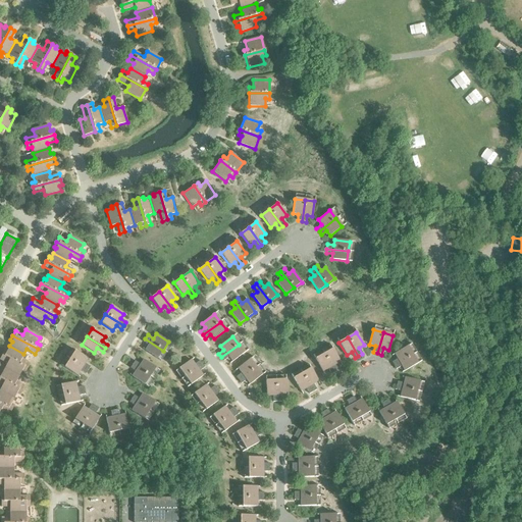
[(163,351),(145,338),(143,342),(148,346),(145,350),(157,359),(163,351)]
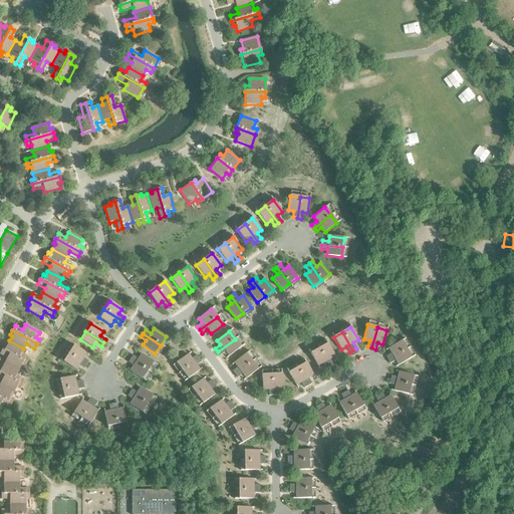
[(235,339),(218,351),(220,355),(225,351),(229,356),(241,347),(235,339)]
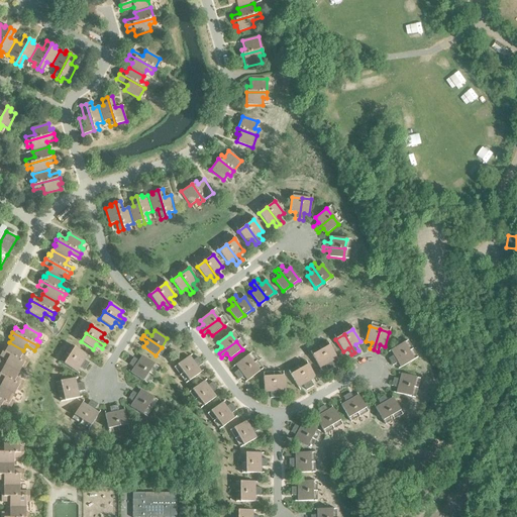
[(4,346),(2,351),(27,365),(29,360),(21,355),(23,350),(9,342),(6,347),(4,346)]
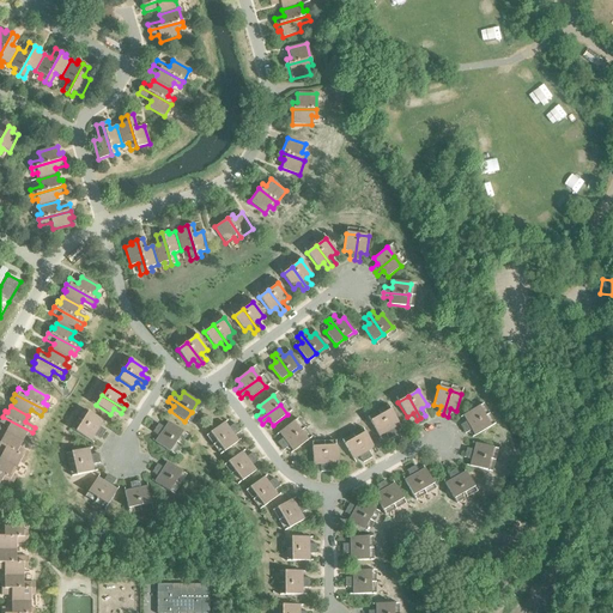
[(460,425),(462,430),(484,417),(478,406),(463,416),(467,422),(460,425)]
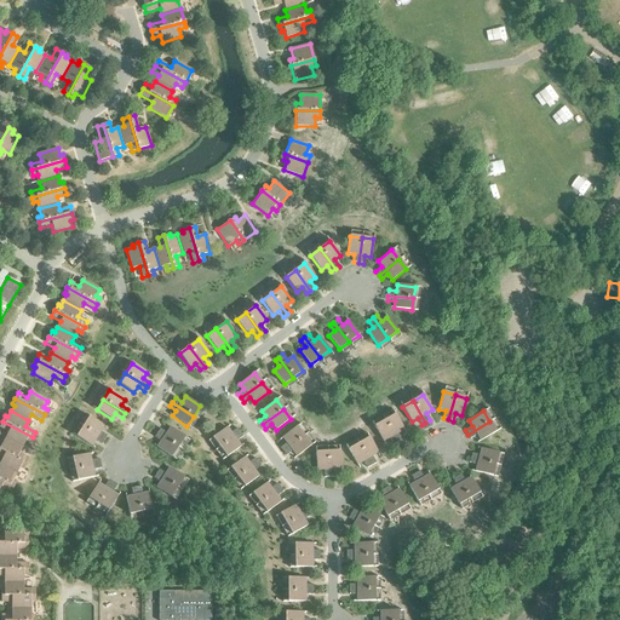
[(395,414),(384,420),(397,442),(402,440),(397,434),(403,430),(395,414)]
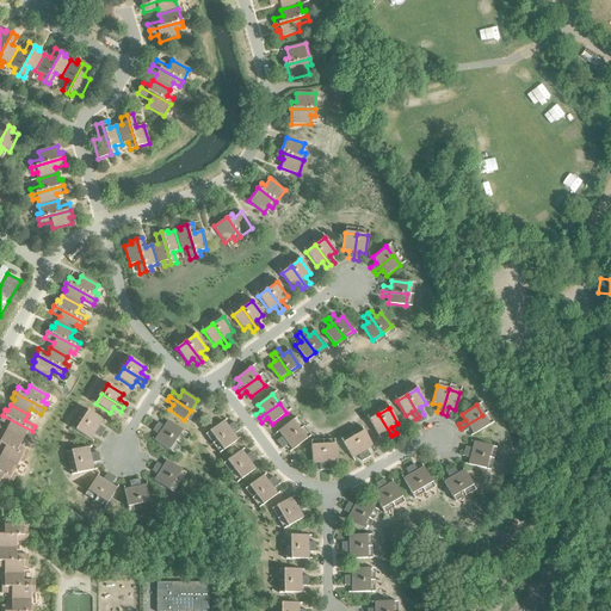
[(87,411),(81,420),(103,434),(105,430),(99,426),(103,420),(87,411)]
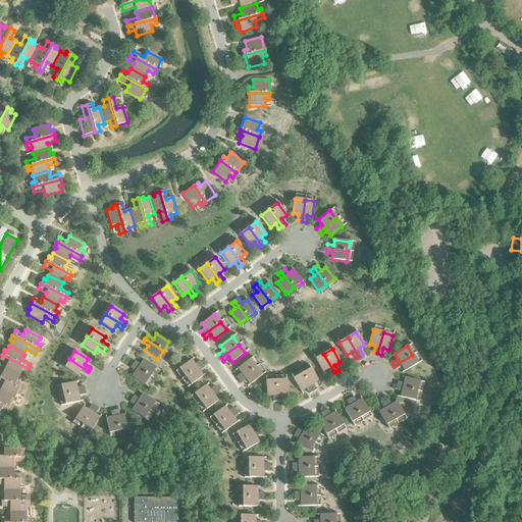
[(334,372),(323,354),(315,359),(322,372),(327,369),(330,374),(334,372)]
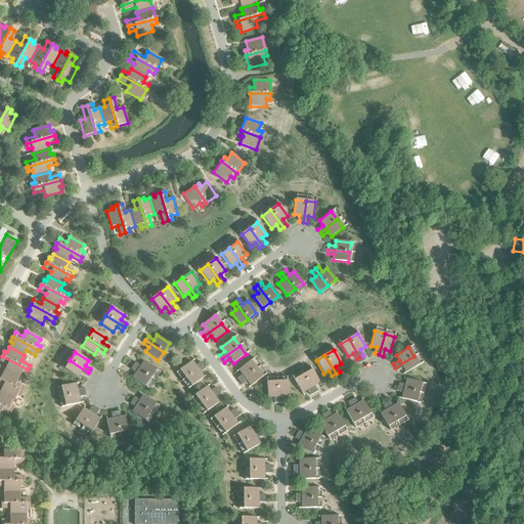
[(0,360),(7,365),(4,369),(18,378),(22,373),(25,375),(28,369),(2,356),(0,359),(0,360)]
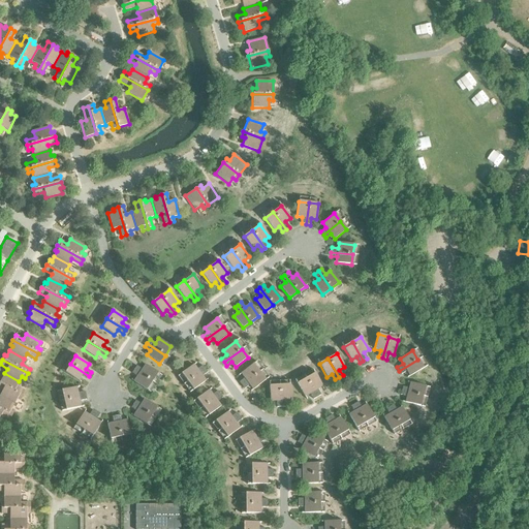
[(417,360),(399,371),(401,374),(407,371),(410,376),(423,368),(417,360)]
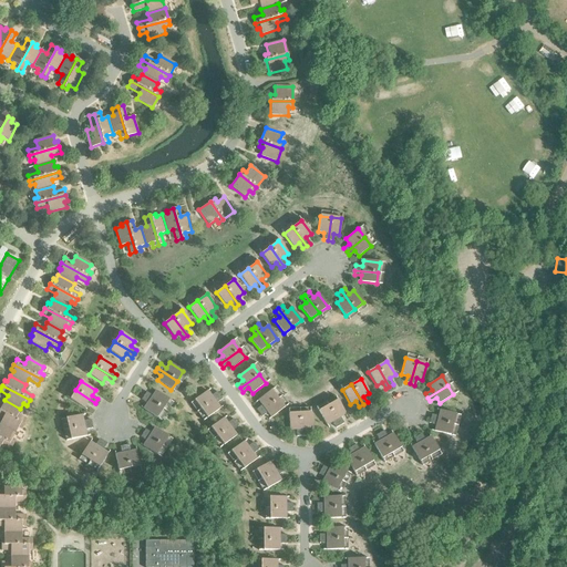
[(95,403),(75,390),(70,399),(83,408),(86,402),(93,406),(95,403)]
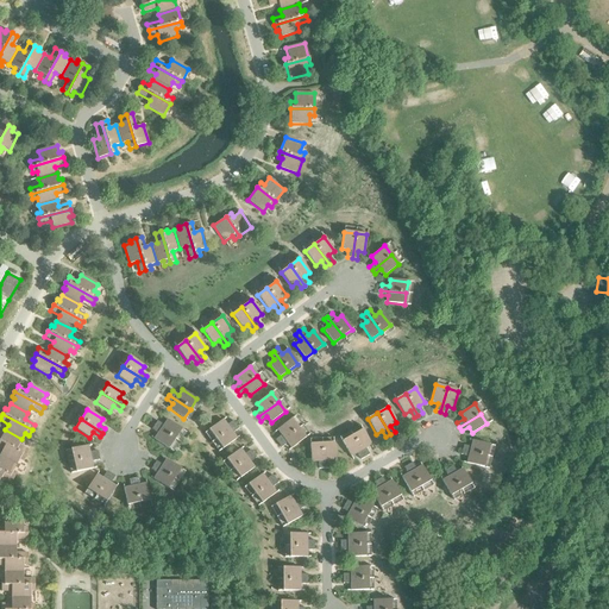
[(275,440),(278,444),(299,428),(292,419),(277,429),(281,435),(275,440)]
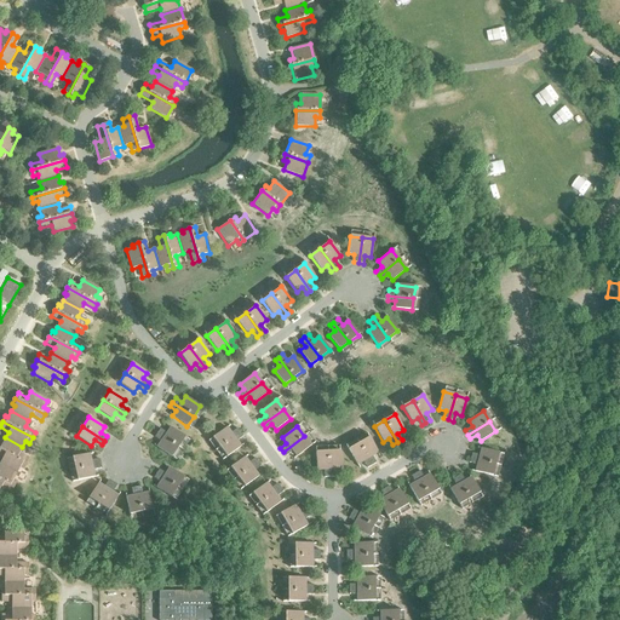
[(160,429),(158,432),(178,447),(185,437),(170,428),(166,434),(160,429)]
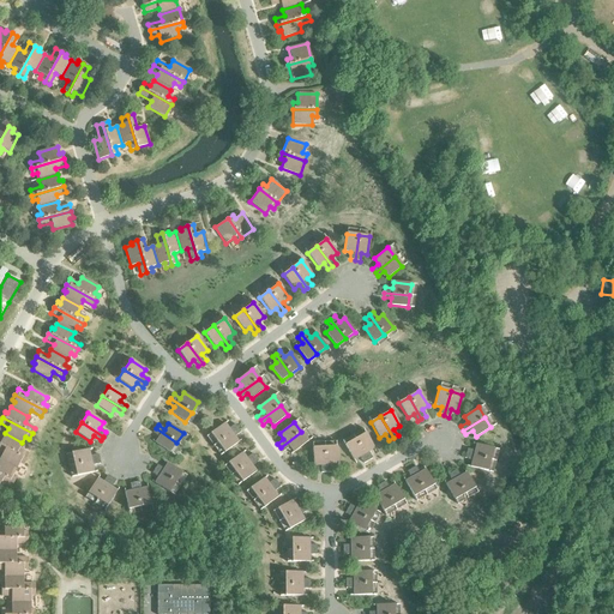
[(210,434),(217,444),(238,428),(234,425),(228,428),(224,423),(210,434)]
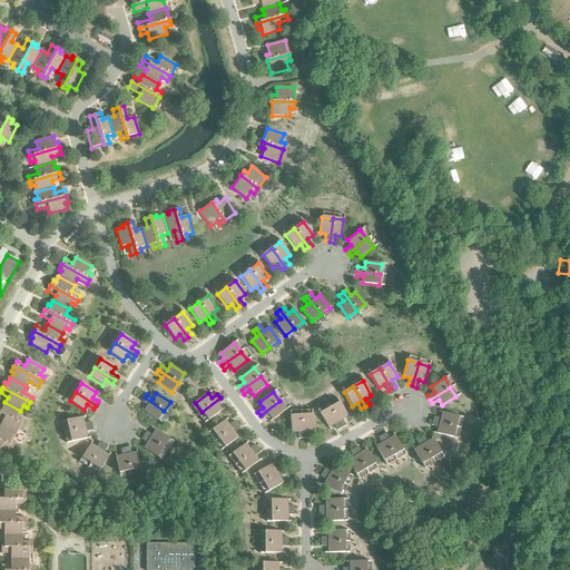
[(164,411),(145,397),(141,402),(147,405),(144,411),(157,420),(164,411)]
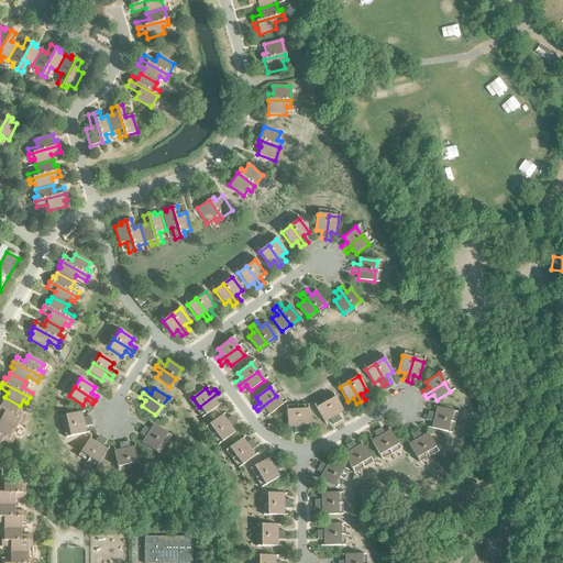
[(218,393),(199,407),(206,415),(219,406),(214,400),(220,396),(218,393)]
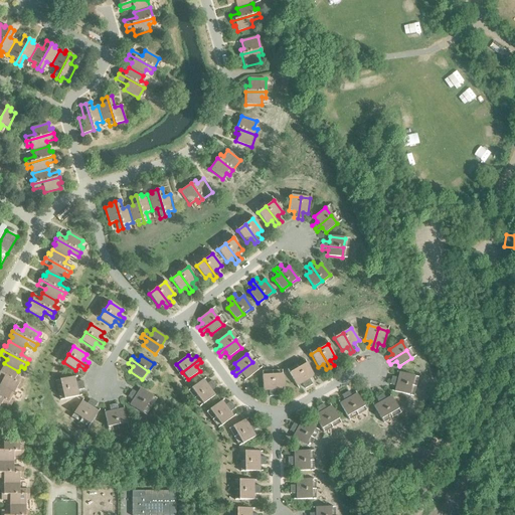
[(252,362),(235,375),(237,378),(242,374),(246,379),(259,370),(252,362)]
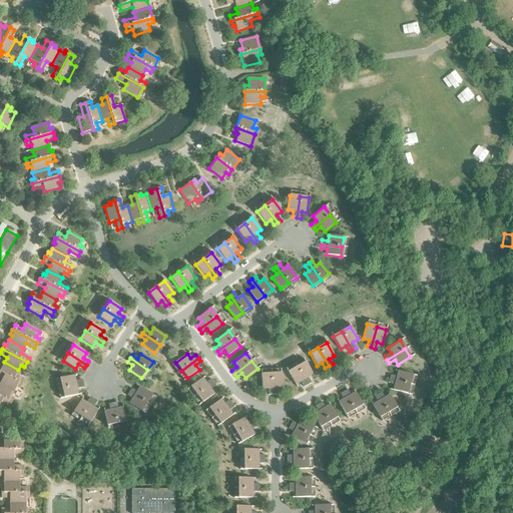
[(0,366),(0,372),(22,384),(24,380),(16,375),(18,370),(4,362),(1,367),(0,366)]
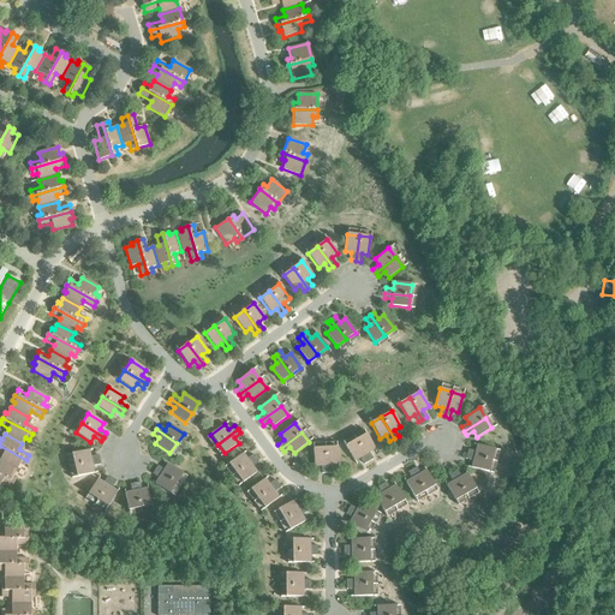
[(366,434),(356,440),(369,461),(372,459),(369,453),(375,449),(366,434)]
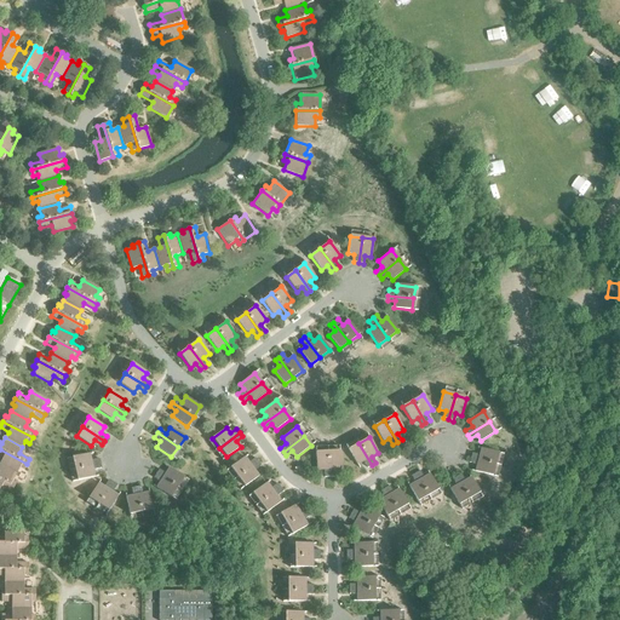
[(372,465),(359,443),(348,449),(357,465),(363,461),(367,468),(372,465)]
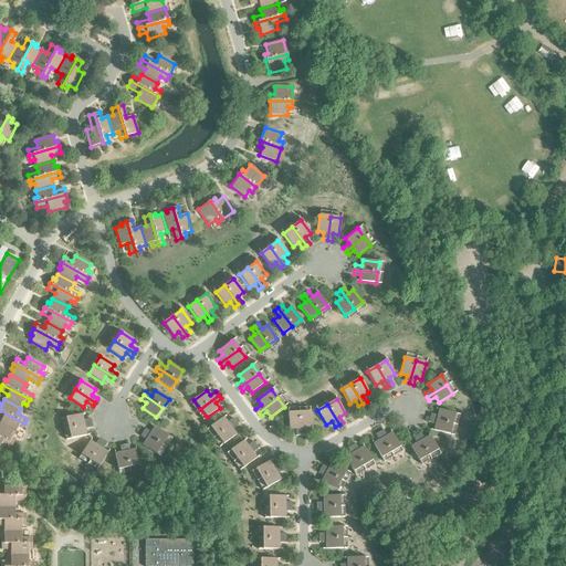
[(430,413),(429,418),(452,423),(454,413),(439,409),(437,416),(430,413)]
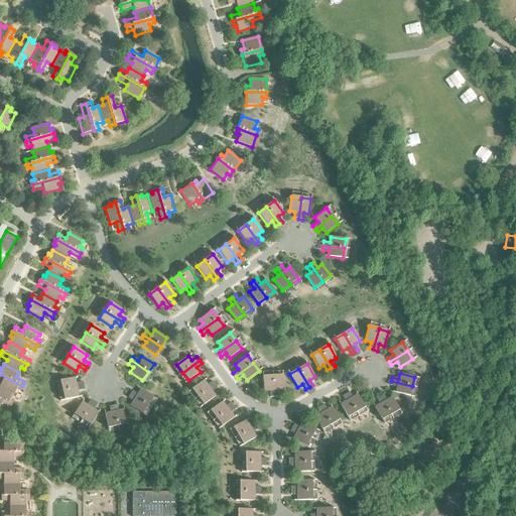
[(0,380),(2,381),(0,384),(0,386),(13,394),(16,389),(19,390),(22,386),(0,374),(0,380)]
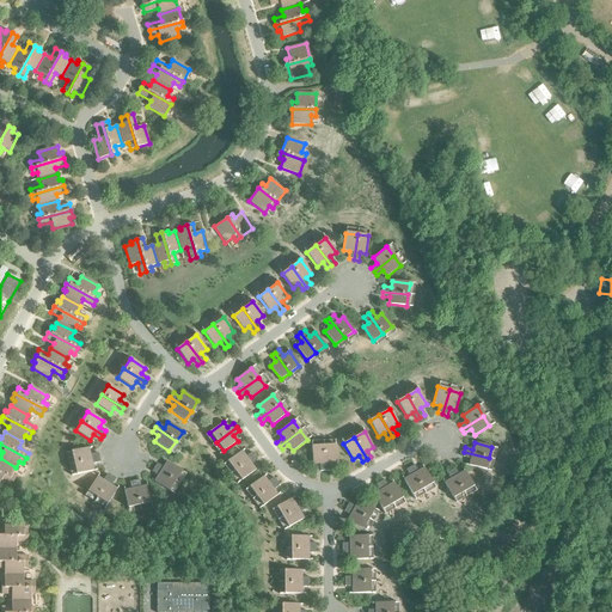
[(335,445),(323,446),(325,471),(330,471),(329,463),(336,463),(335,445)]
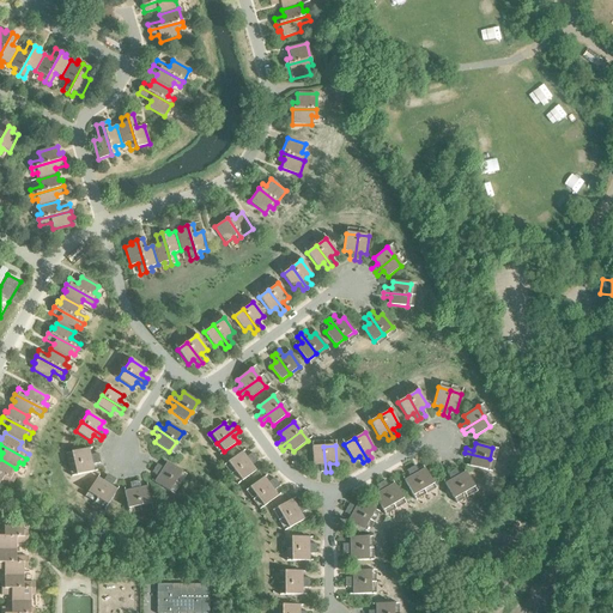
[(326,472),(323,447),(311,447),(313,465),(320,465),(320,472),(326,472)]
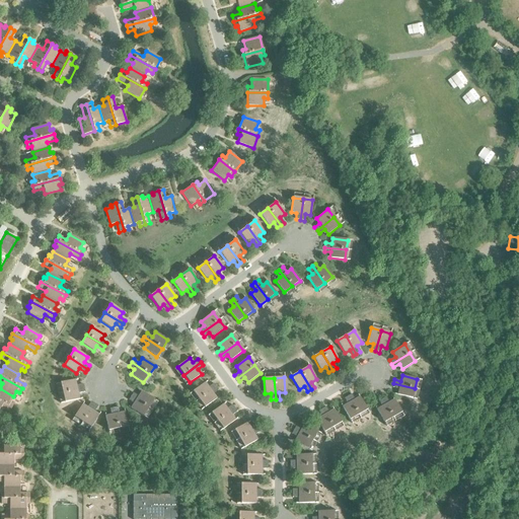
[(60,383),(62,392),(83,388),(82,384),(76,385),(74,379),(60,383)]
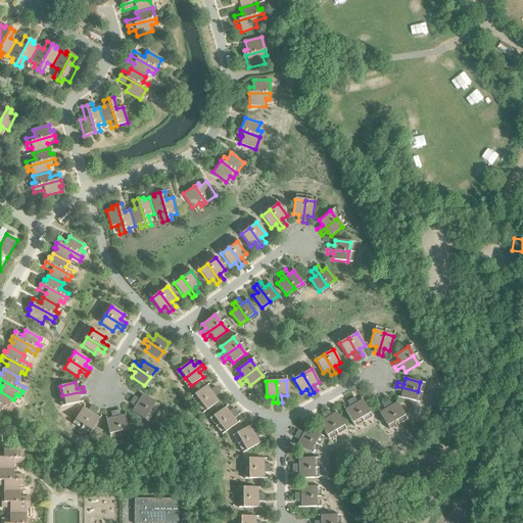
[(194,394),(200,402),(218,389),(215,386),(209,390),(205,385),(194,394)]
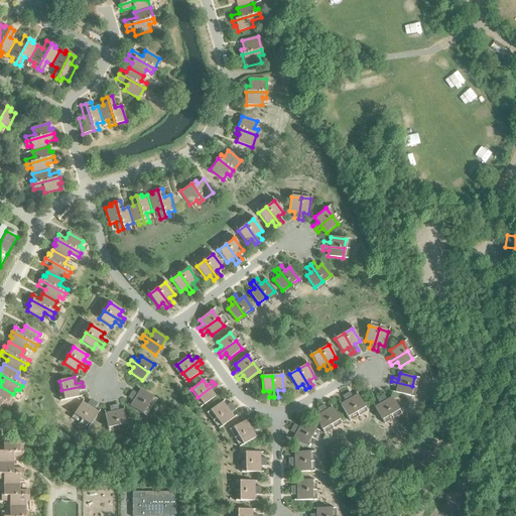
[(412,386),(391,381),(390,385),(396,387),(395,392),(409,396),(412,386)]
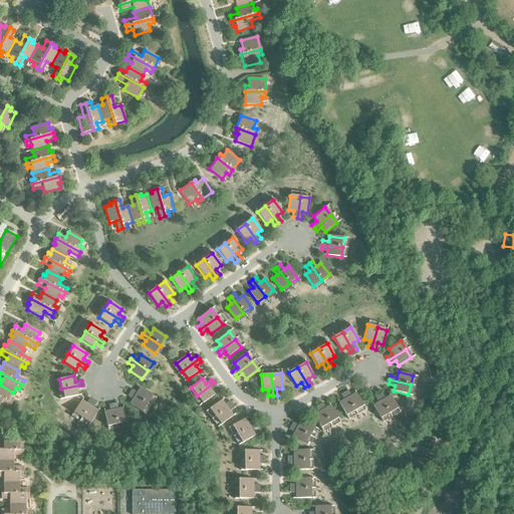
[(214,382),(197,396),(202,404),(214,395),(211,391),(216,387),(214,382)]
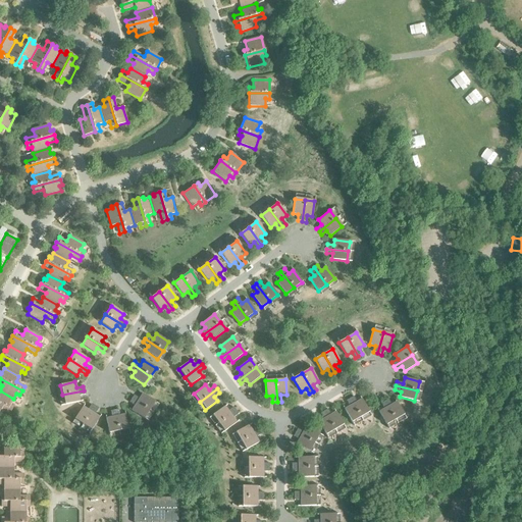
[(0,403),(11,410),(14,406),(11,404),(13,399),(0,390),(0,403)]
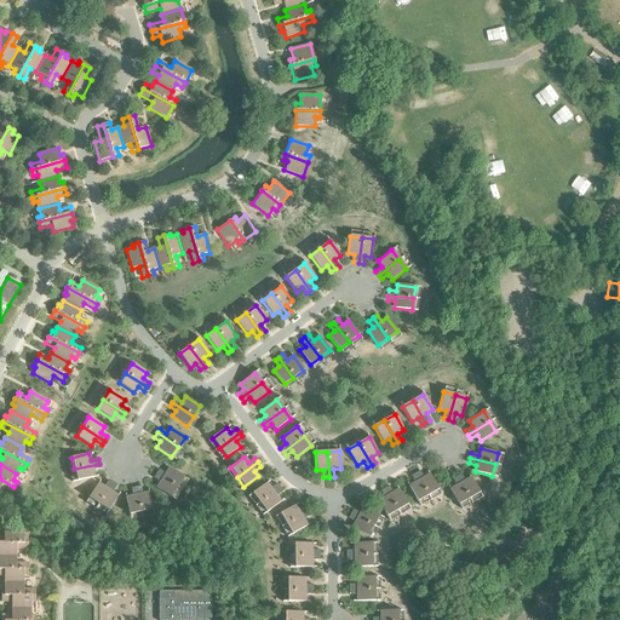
[(99,464),(74,469),(76,481),(95,477),(93,470),(101,469),(99,464)]
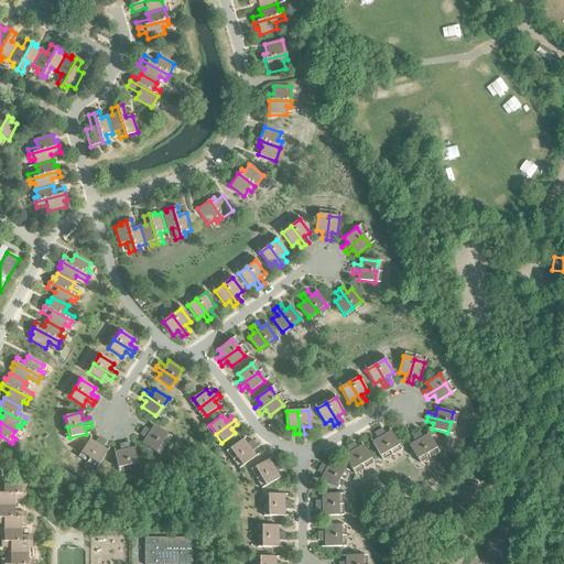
[(144,427),(142,431),(161,444),(167,434),(153,425),(150,431),(144,427)]
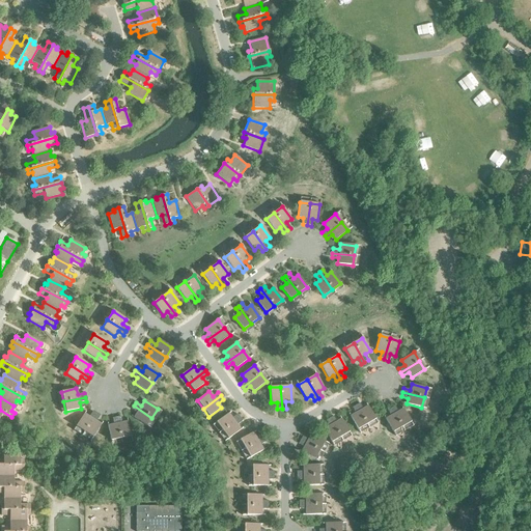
[(359,403),(356,406),(366,424),(375,419),(368,406),(362,409),(359,403)]
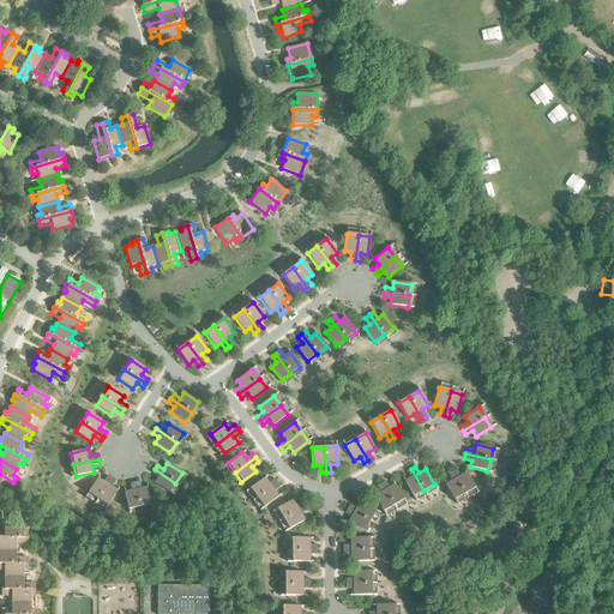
[(175,483),(155,469),(151,473),(158,477),(155,483),(169,493),(175,483)]
